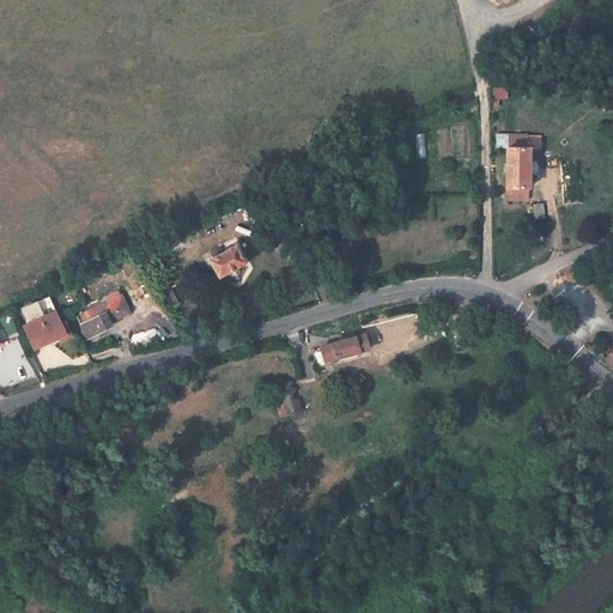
[(509,135),(509,149),(517,149),(519,137),(509,135)]
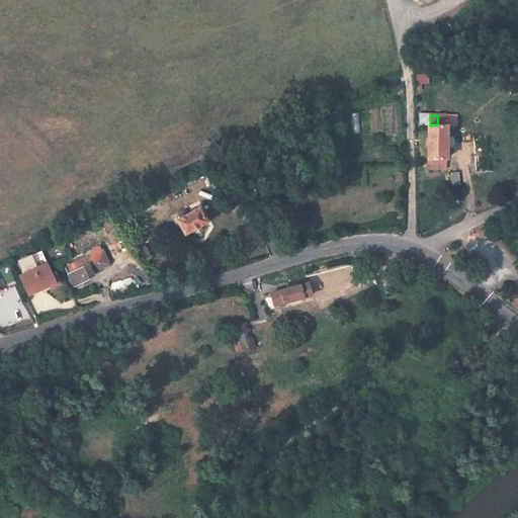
[(428,125),(428,142),(447,143),(447,125),(446,125),(446,115),(438,115),(437,125),(430,125),(428,125)]
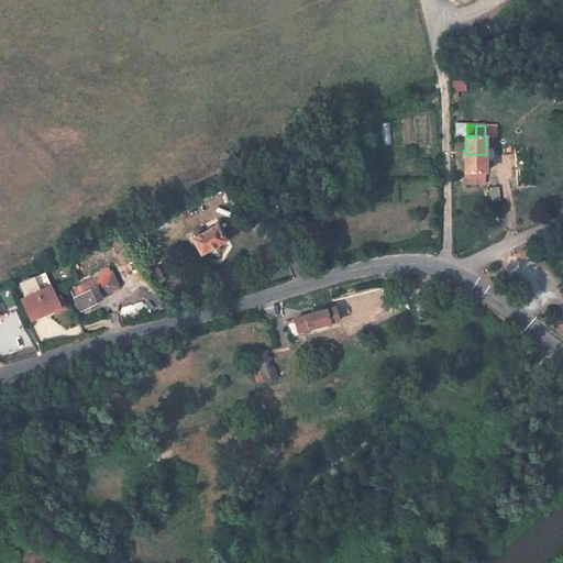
[(465,154),(464,184),(481,184),(481,173),(486,173),(486,155),(465,154)]
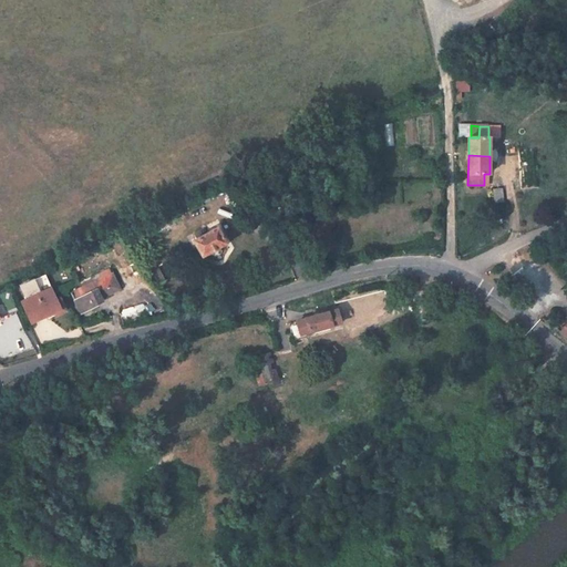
[(502,203),(500,188),(492,189),(494,203),(502,203)]
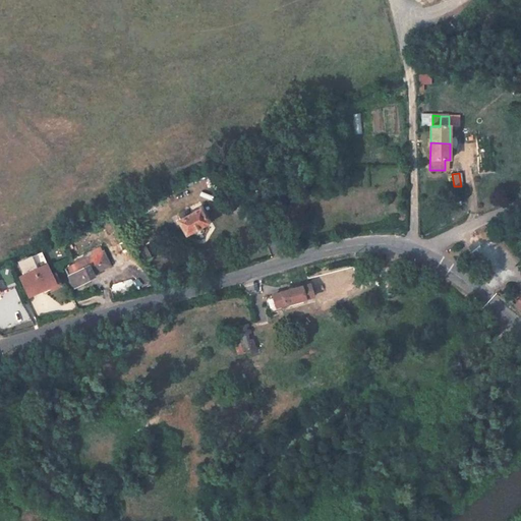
[(178,222),(186,236),(209,224),(200,210),(188,216),(183,219),(178,222)]
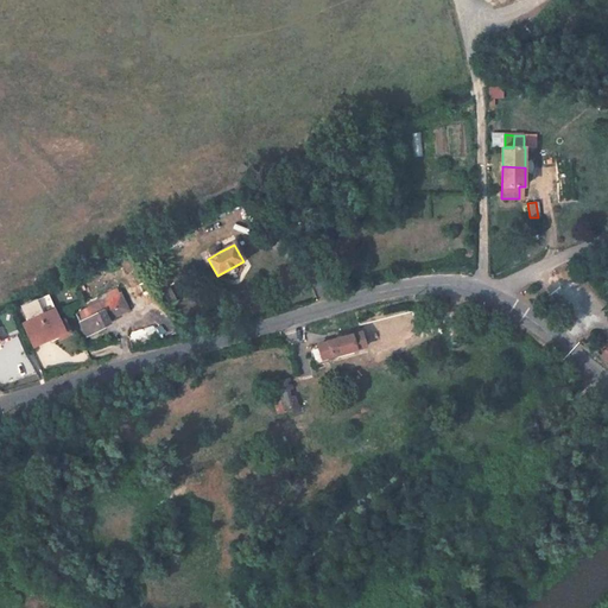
[(210,249),(214,255),(220,252),(217,246),(210,249)]
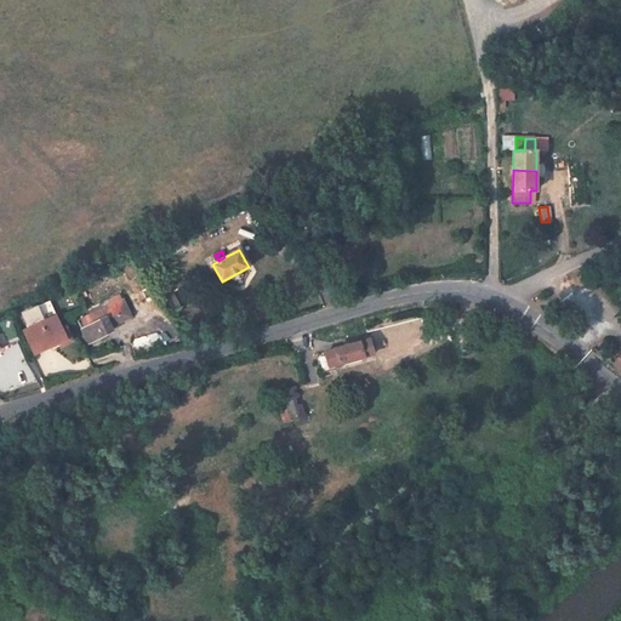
[(130,260),(121,266),(127,277),(136,271),(130,260)]
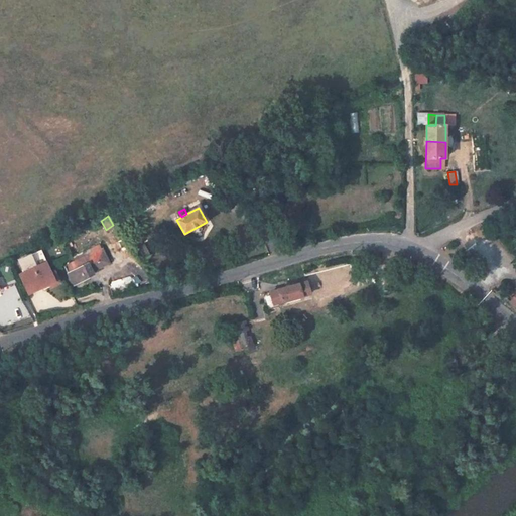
[(100,245),(92,249),(94,253),(102,267),(109,263),(100,245)]
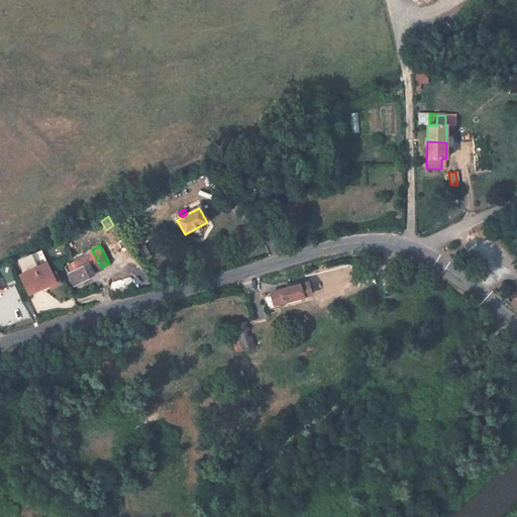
[(25,274),(19,277),(28,295),(50,284),(53,287),(60,283),(55,273),(52,275),(41,251),(19,262),(25,274)]
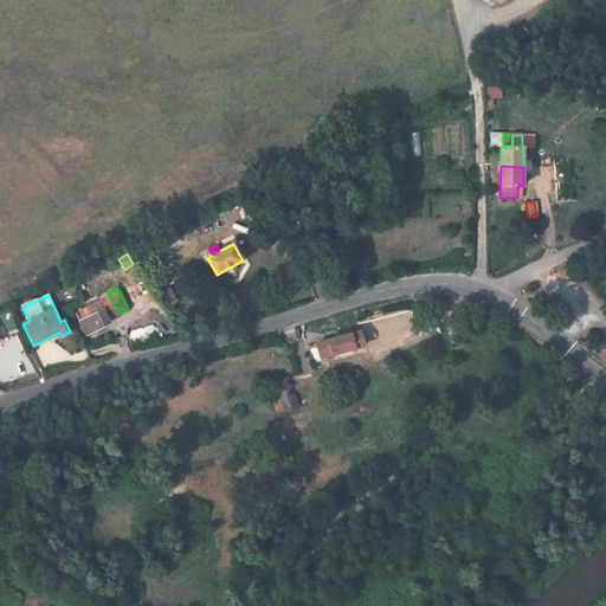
[(89,308),(77,315),(86,334),(100,328),(101,329),(110,323),(109,320),(120,314),(110,297),(100,303),(97,300),(88,305),(89,308)]
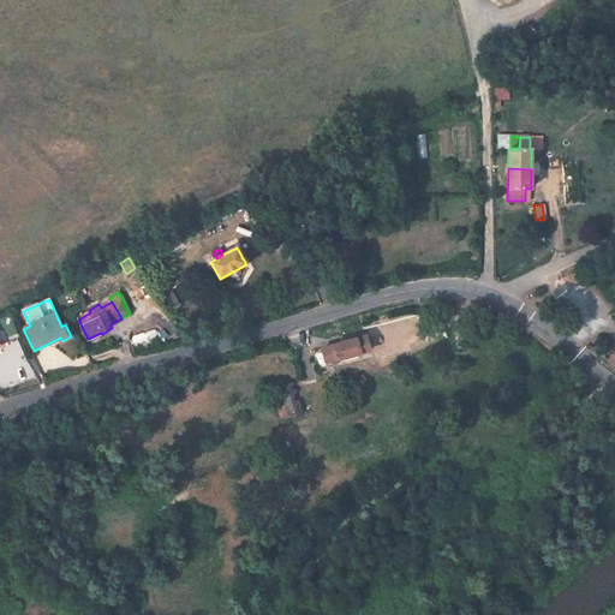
[(326,364),(370,351),(366,336),(322,350),(326,364)]
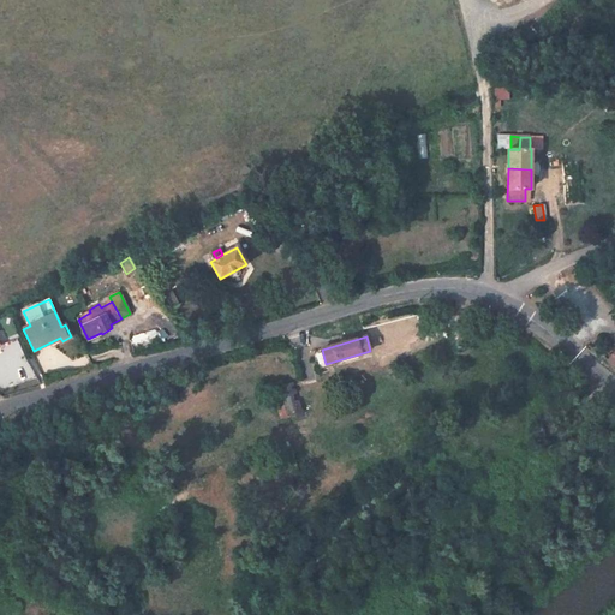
[(281,418),(303,412),(293,382),(273,388),(281,418)]
